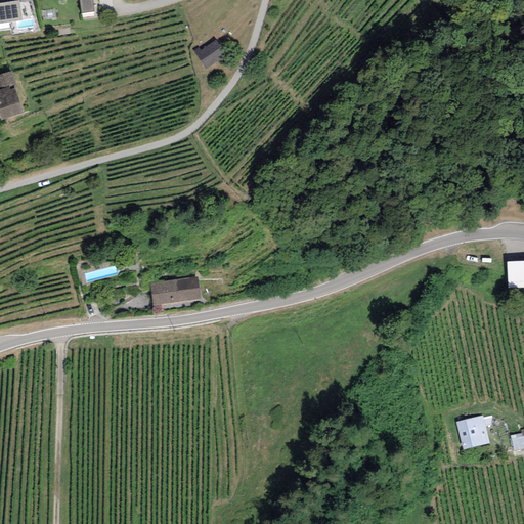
[(79,0),(81,13),(94,12),(92,0),(79,0)]
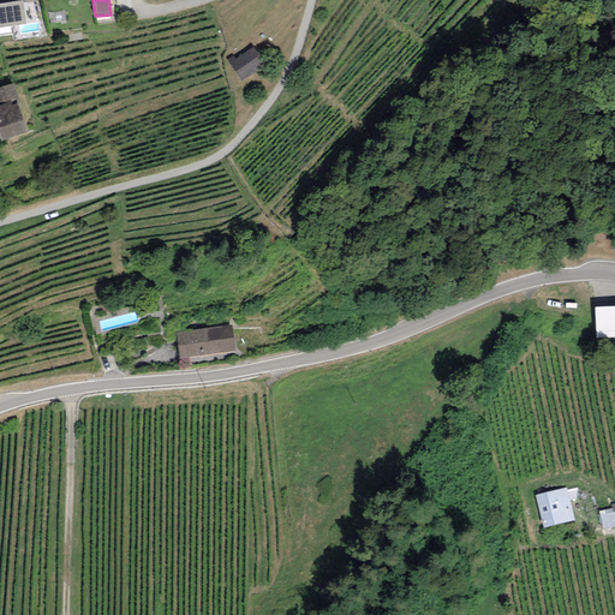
[(0,28),(27,24),(23,1),(0,4),(0,28)]
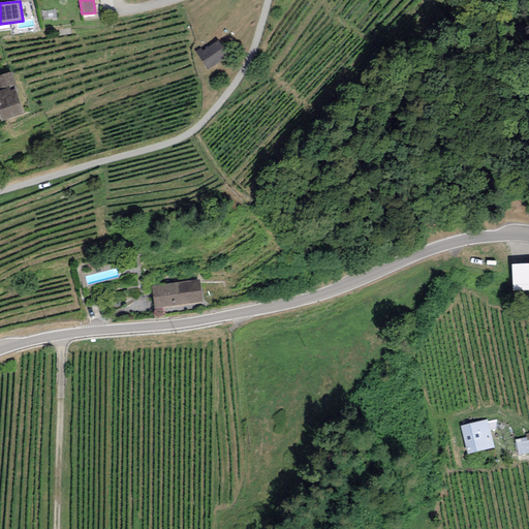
[(219,39),(196,56),(208,71),(230,56),(219,39)]
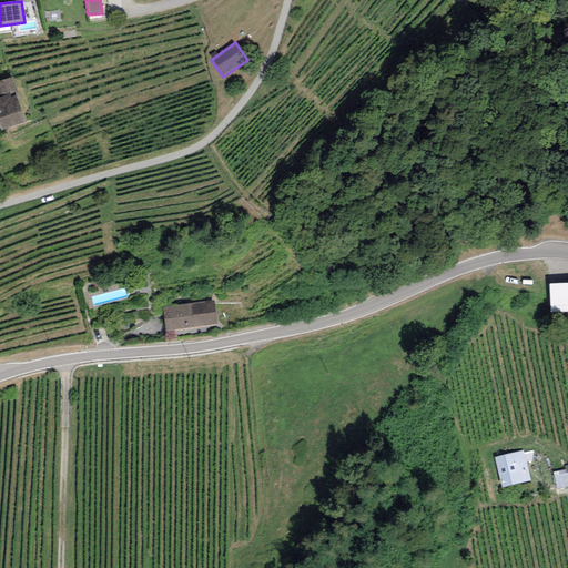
[(0,81),(0,98),(10,94),(11,98),(17,97),(18,95),(17,92),(12,78),(0,81)]
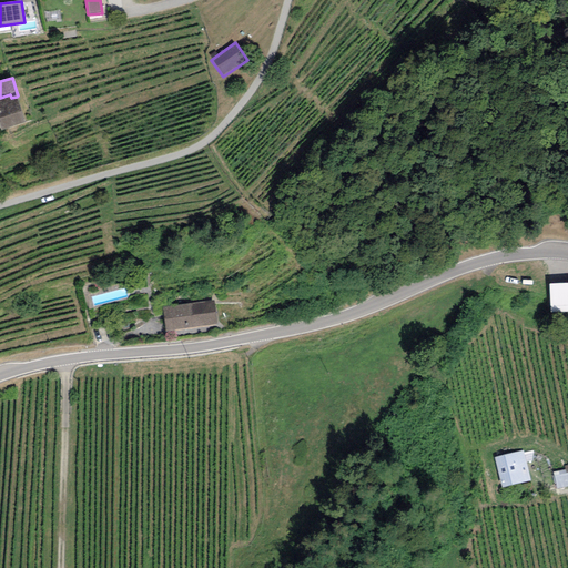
[(0,124),(2,131),(26,123),(17,97),(11,98),(10,94),(0,98),(0,124)]
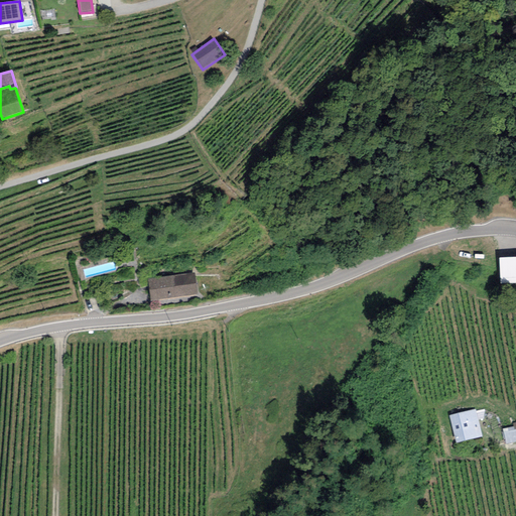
[(515,256),(499,258),(500,284),(515,283),(515,256)]
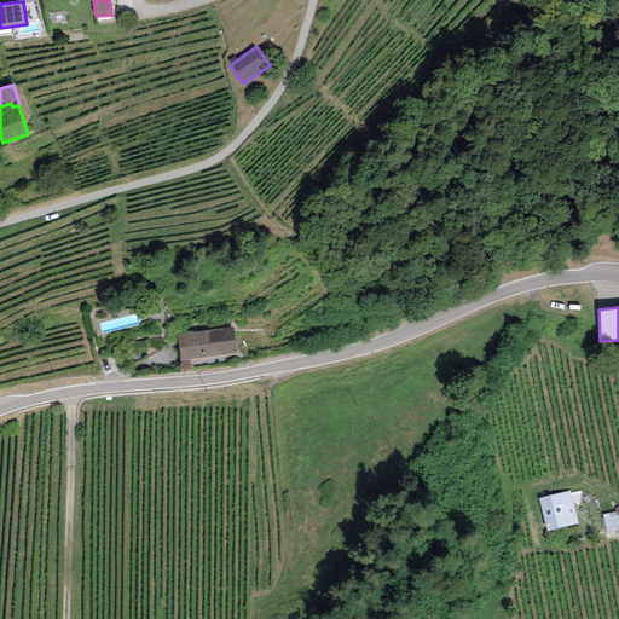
[(99,319),(104,337),(140,328),(134,308),(99,319)]
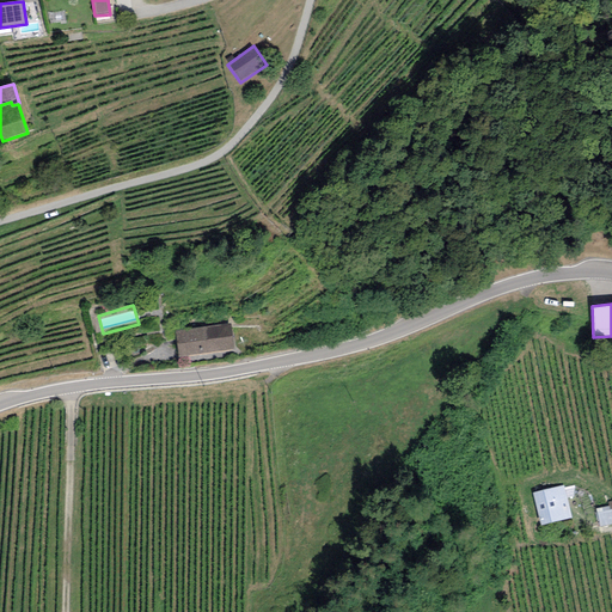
[(230,323),(175,330),(178,356),(233,349),(230,323)]
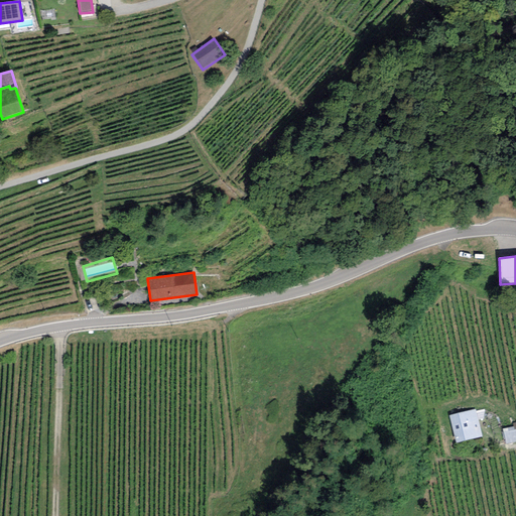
[(475,409),(449,415),(457,443),(482,437),(475,409)]
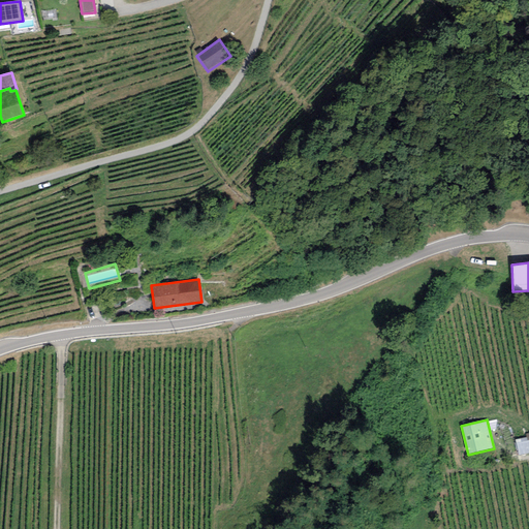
[(527,437),(515,439),(518,456),(528,453),(528,433),(527,434),(527,437)]
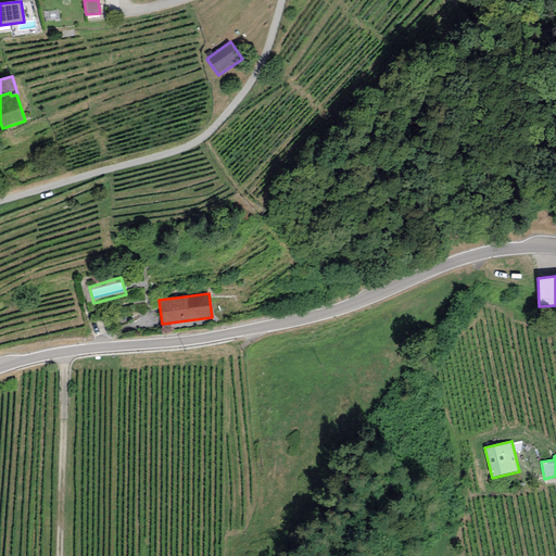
All buildings are outlined.
